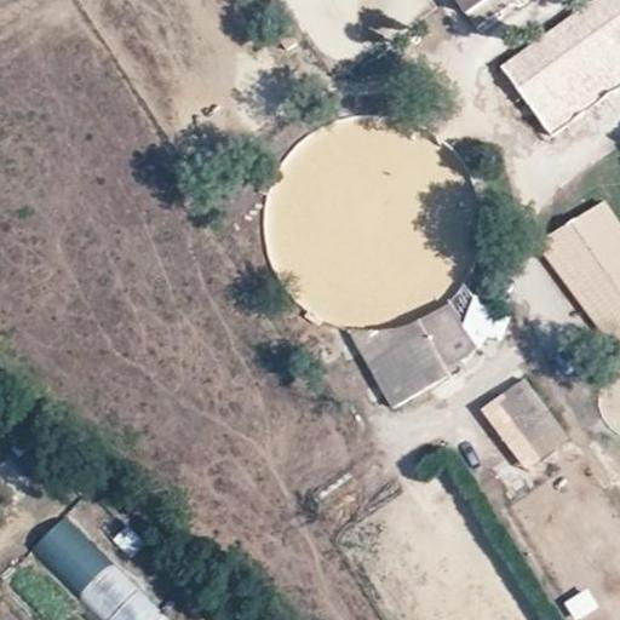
[(455,0),(465,13),(483,0),(455,0)]
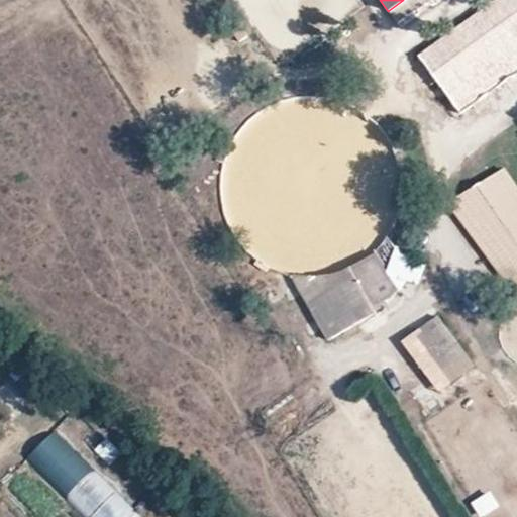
[(400,22),(429,0),(410,0),(393,13),(400,22)]
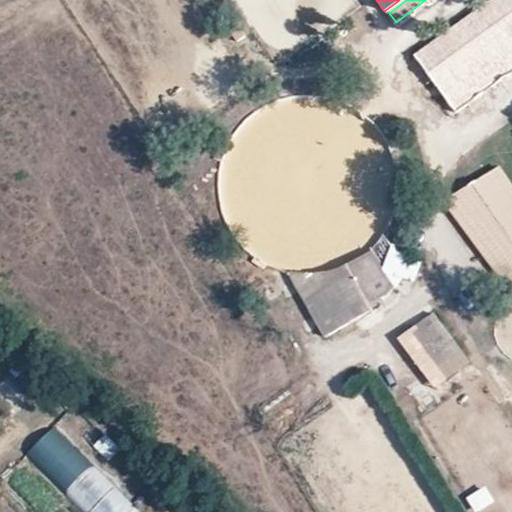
[(511,0),(485,0),(411,56),(438,94),(511,38),(511,0)]
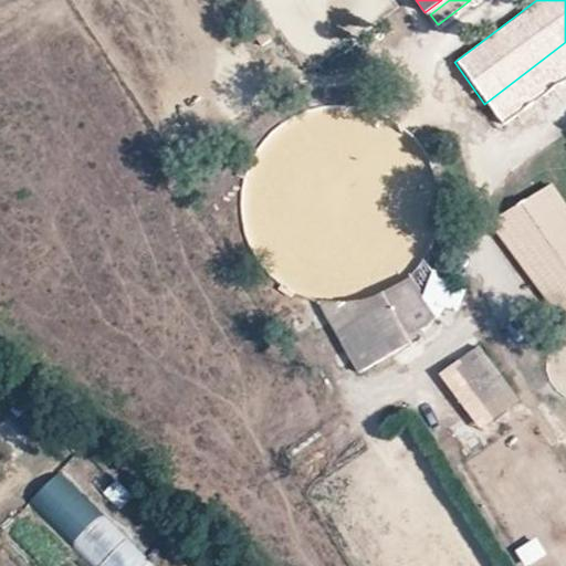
[(493,220),(559,320),(565,315),(565,196),(555,179),(493,220)]
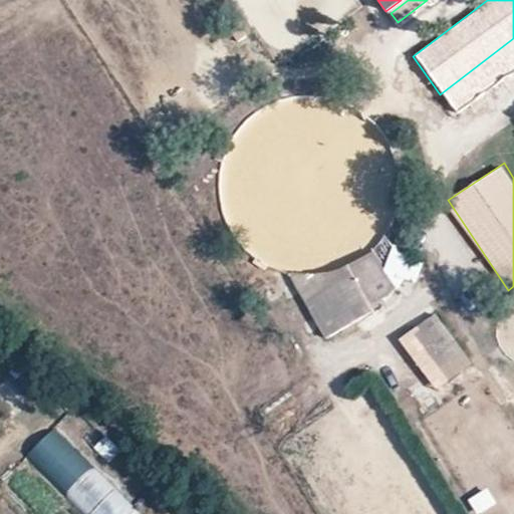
[(396,235),(377,243),(395,287),(413,279),(396,235)]
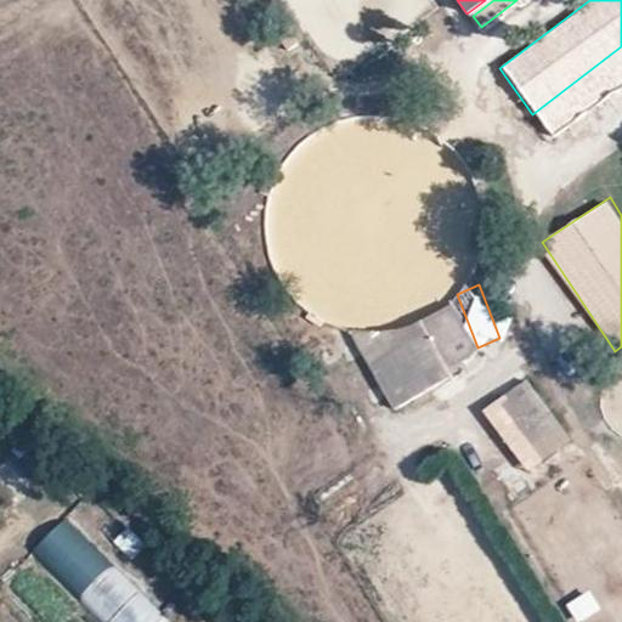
[(448,295),(360,348),(396,410),(485,357),(448,295)]
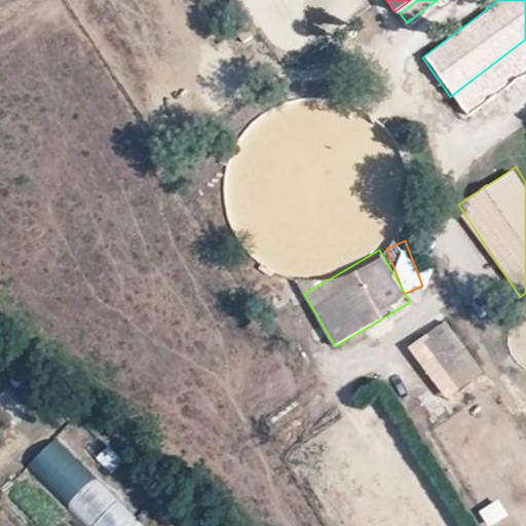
[(409,347),(449,402),(487,373),(446,318),(409,347)]
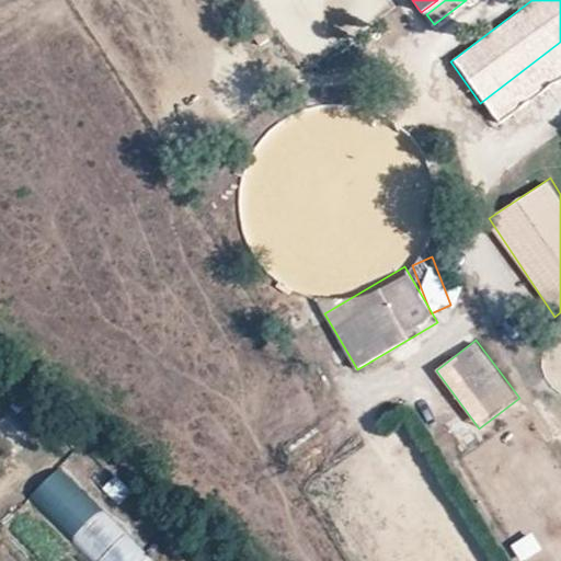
[(93,560),(139,560),(147,553),(60,467),(30,496),(93,560)]
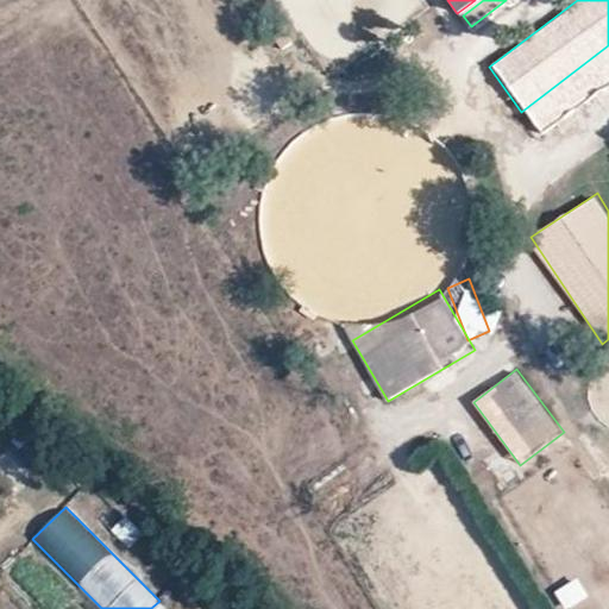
[(556,590),(565,608),(566,608),(591,595),(581,576),(556,590)]
